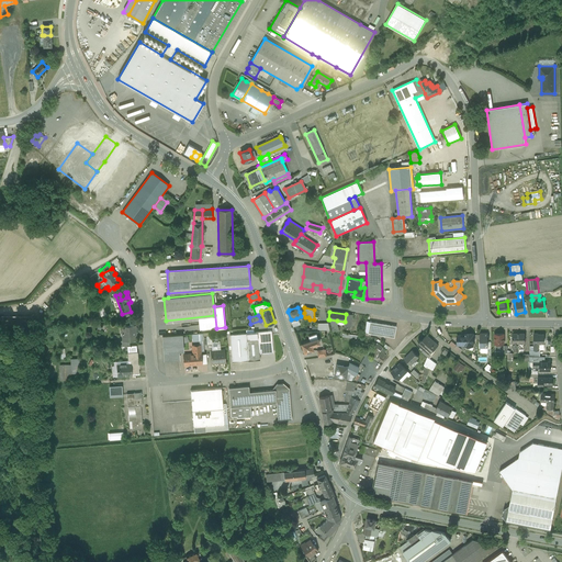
[(1,316),(1,327),(32,327),(32,316),(1,316)]
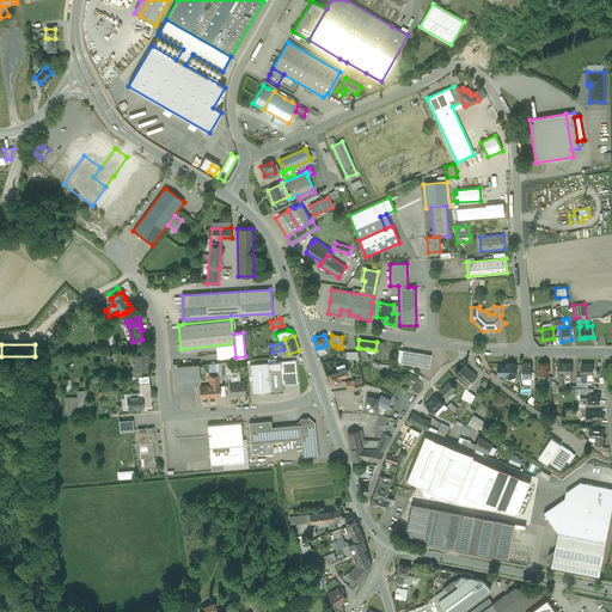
[(432,355),(403,350),(401,362),(429,367),(432,355)]
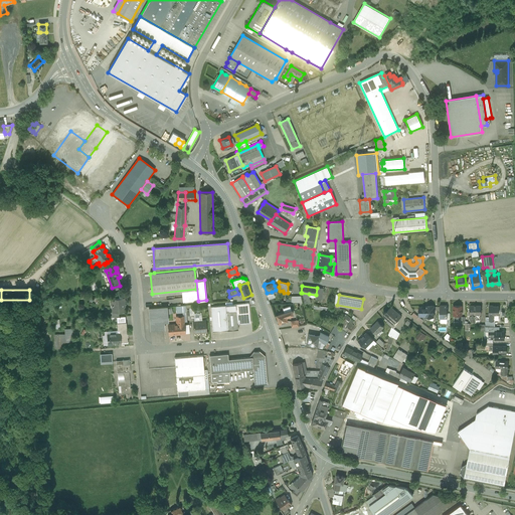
[(124,298),(115,299),(116,301),(112,301),(112,307),(114,306),(115,312),(115,313),(119,312),(125,312),(124,304),(125,304),(124,298)]
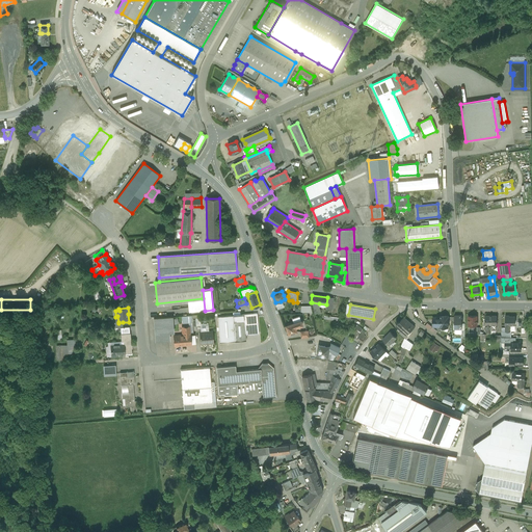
[(257,313),(243,315),(245,335),(259,334),(257,313)]
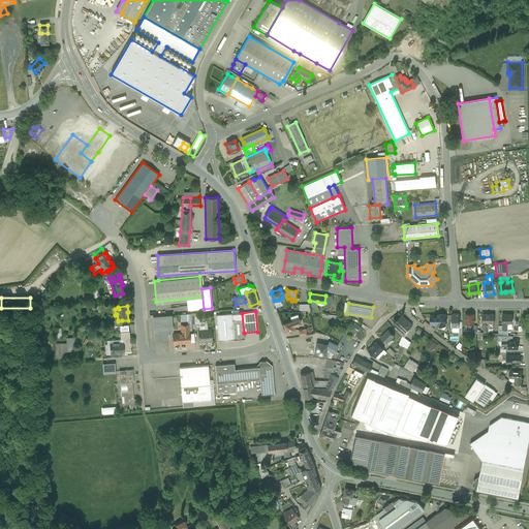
[(231,313),(216,315),(218,341),(234,339),(231,313)]
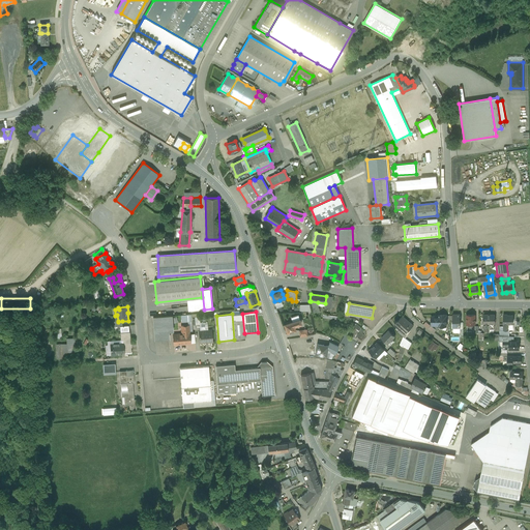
[(242,314),(232,314),(234,340),(244,339),(244,333),(242,314)]
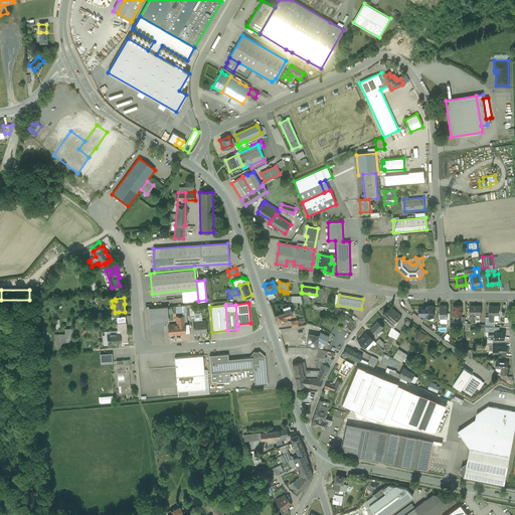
[(493,306),(493,305),(489,305),(489,314),(490,314),(490,320),(494,320),(494,314),(499,314),(499,306),(493,306)]
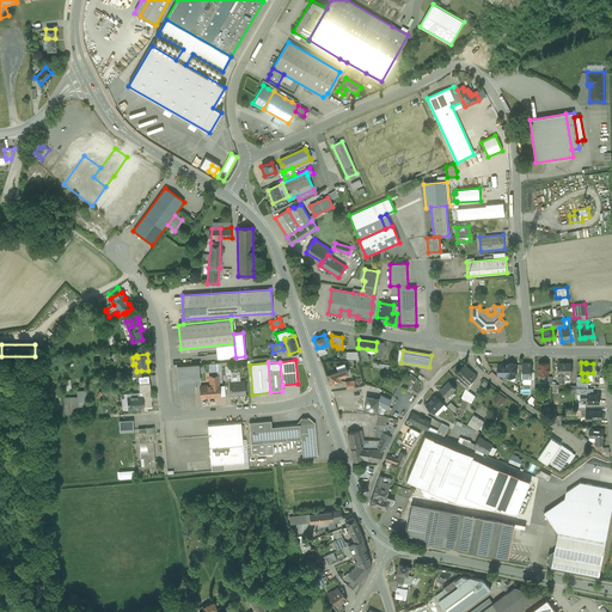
[(515,363),(506,363),(506,366),(499,366),(499,374),(503,374),(503,379),(509,379),(509,377),(515,377),(515,374),(515,366),(515,363)]
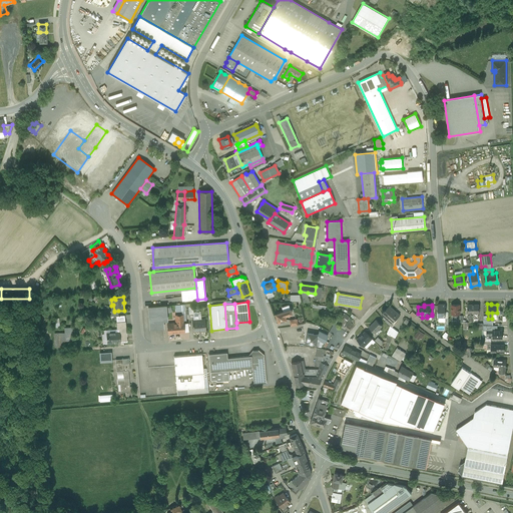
[(460,305),(452,305),(452,314),(452,320),(457,320),(457,314),(460,314),(460,305)]
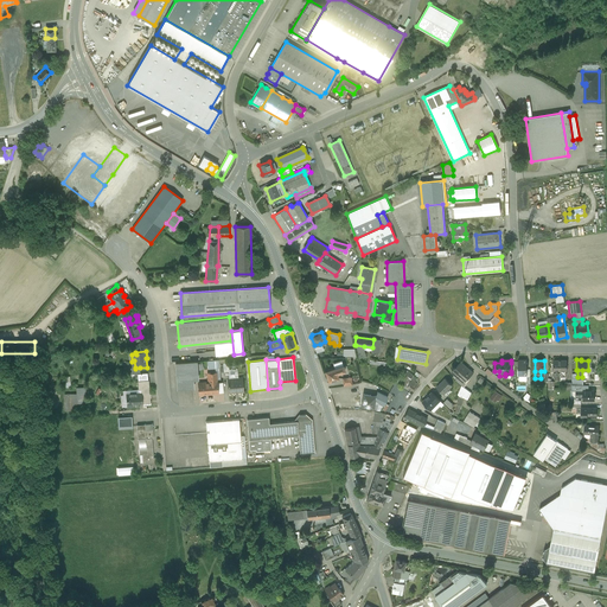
[(567,360),(554,360),(554,370),(555,370),(555,378),(560,378),(560,376),(566,376),(566,370),(567,370),(567,360)]
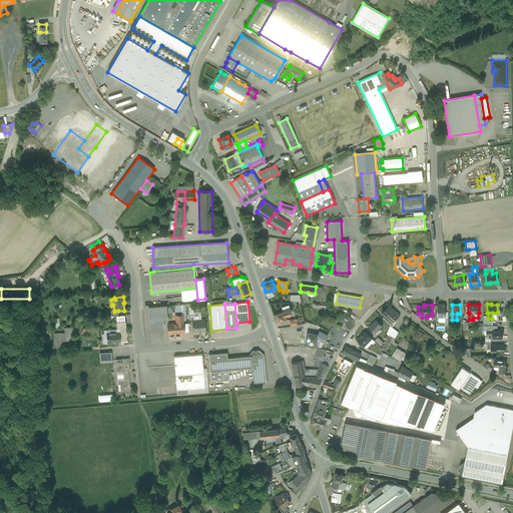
[(150,326),(163,325),(163,320),(167,320),(166,313),(166,308),(166,306),(148,307),(150,326)]
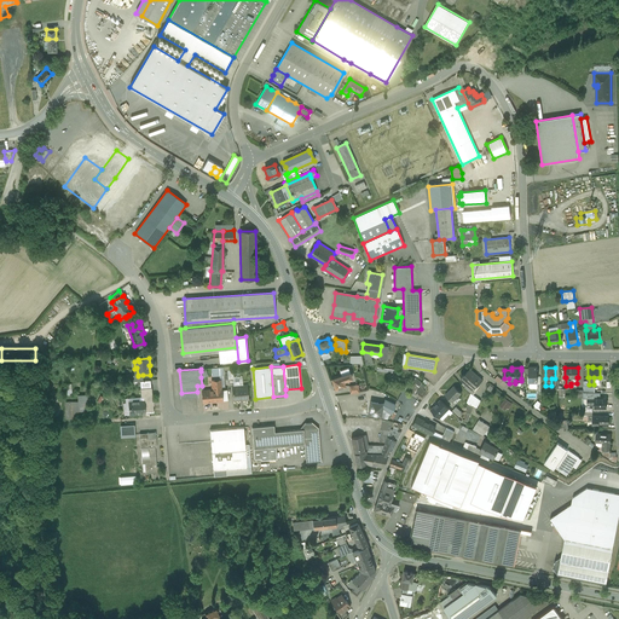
[(481,380),(470,370),(461,380),(470,388),(473,391),(481,380)]
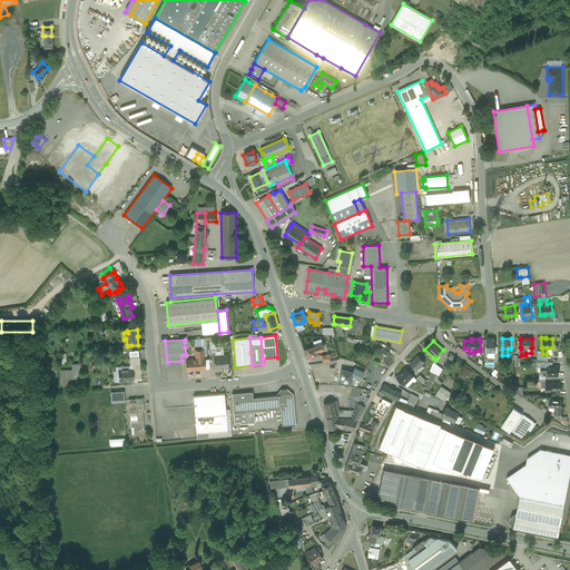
[(314,346),(306,350),(307,354),(306,355),(307,357),(308,357),(317,355),(316,351),(324,349),(322,344),(314,346)]
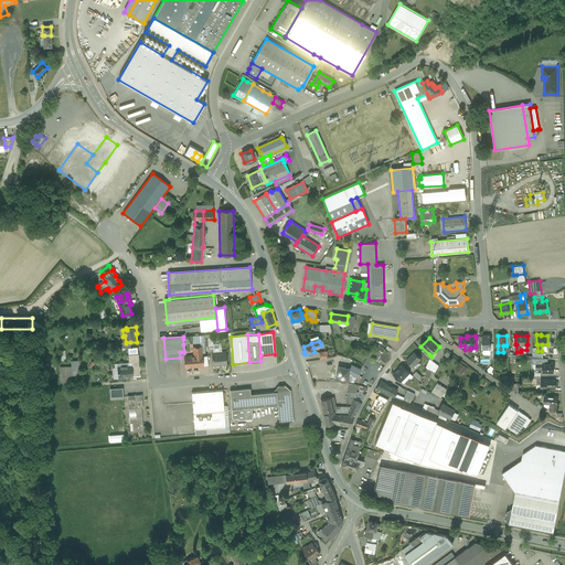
[(201,347),(195,348),(195,358),(185,358),(185,368),(203,366),(202,356),(201,347)]
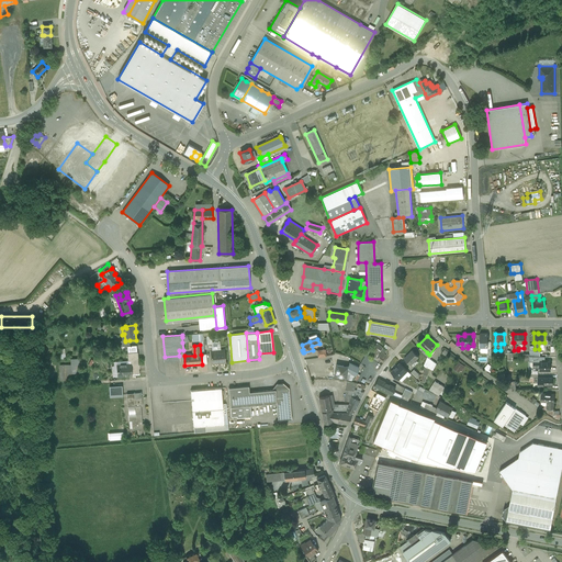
[(373,347),(368,355),(371,358),(372,356),(377,349),(373,347)]
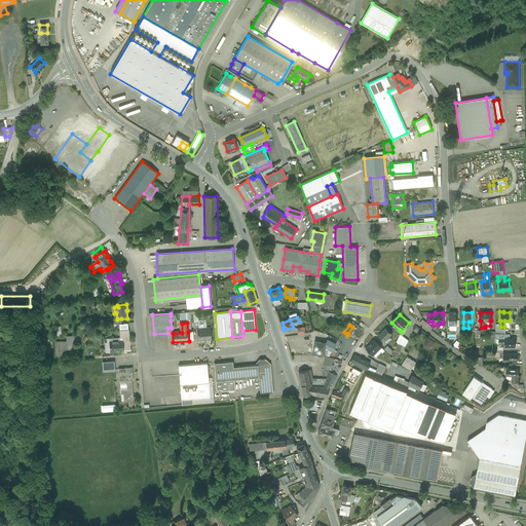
[(363,333),(352,327),(348,333),(359,339),(363,333)]
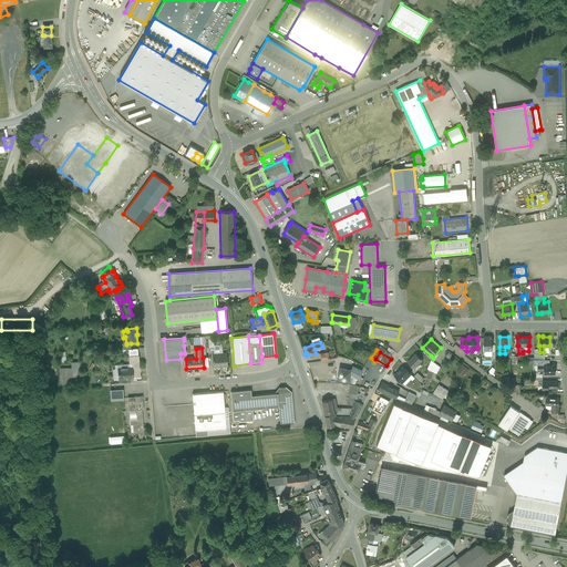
[(226,353),(213,354),(214,367),(227,366),(226,353)]
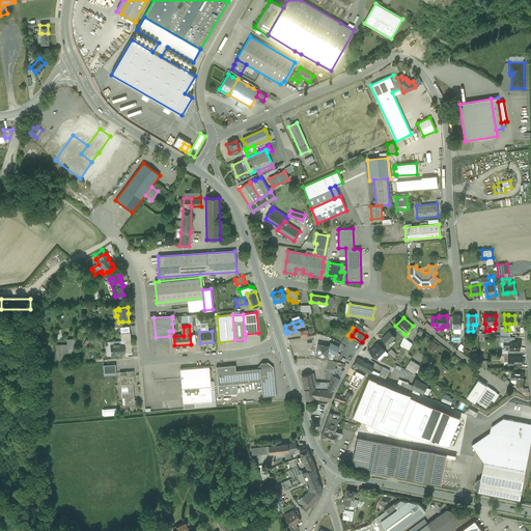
[(390,331),(382,339),(390,347),(394,342),(392,340),(395,337),(390,331)]
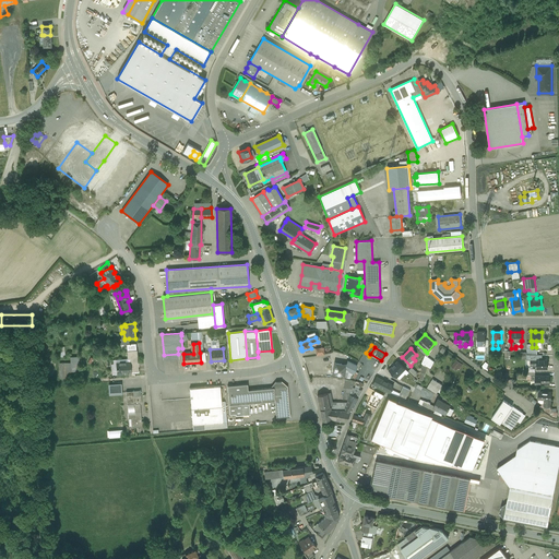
[(127,352),(128,359),(130,359),(130,361),(131,373),(139,372),(137,351),(127,352)]
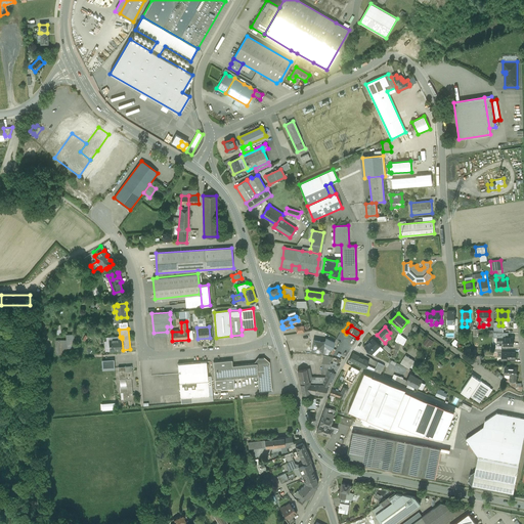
[(397,336),(396,341),(401,343),(403,344),(406,339),(400,335),(399,333),(397,336)]
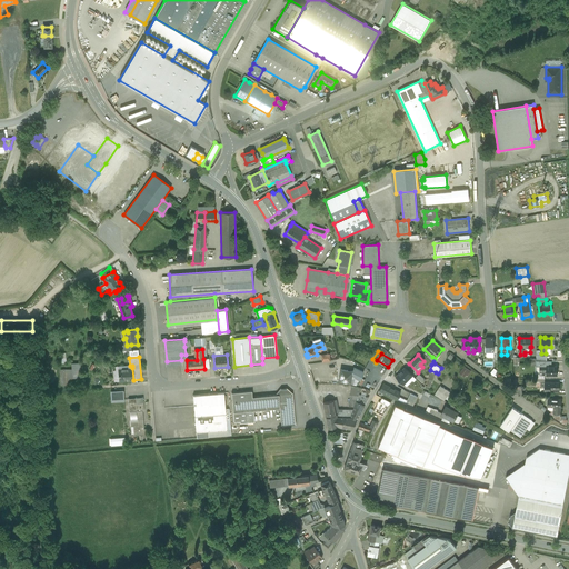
[(542,366),(536,366),(536,371),(540,371),(540,367),(547,367),(547,366),(551,366),(551,362),(542,362),(542,366)]
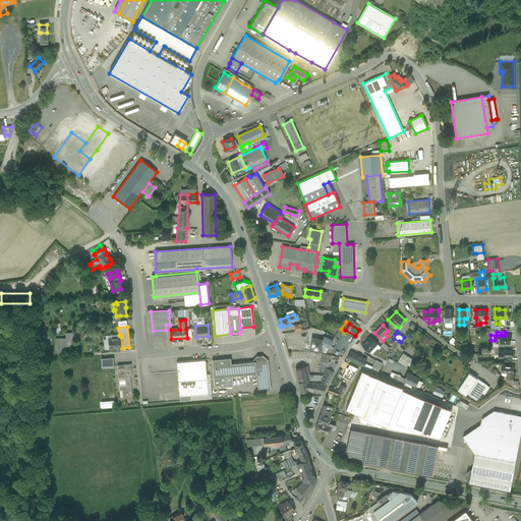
[(425,346),(430,339),(425,335),(419,342),(425,346)]
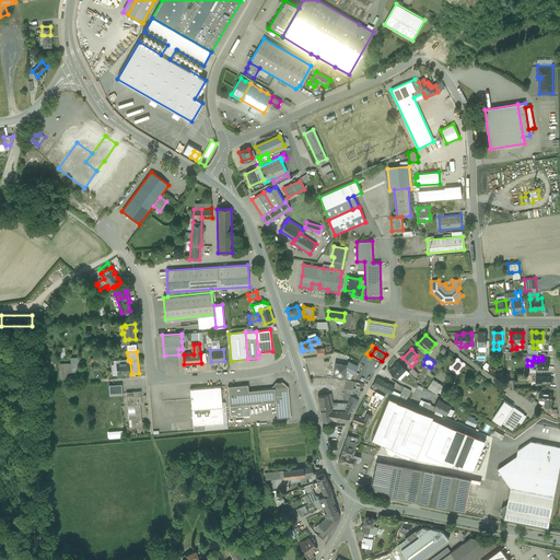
[(538,360),(538,361),(532,361),(532,365),(532,369),(536,369),(548,369),(548,360),(543,360),(538,360)]
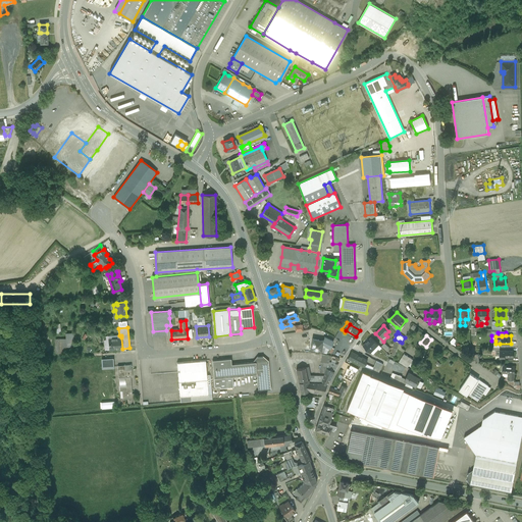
[(121,337),(108,338),(109,350),(122,349),(121,337)]
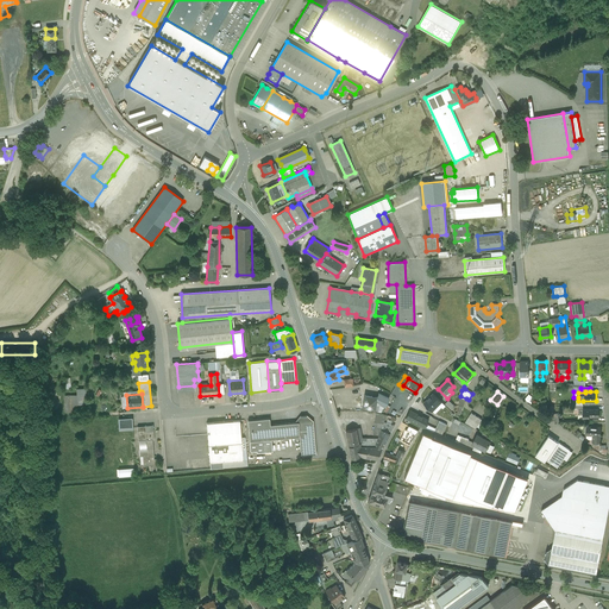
[(376,397),(365,395),(363,407),(383,412),(389,399),(378,394),(376,397)]
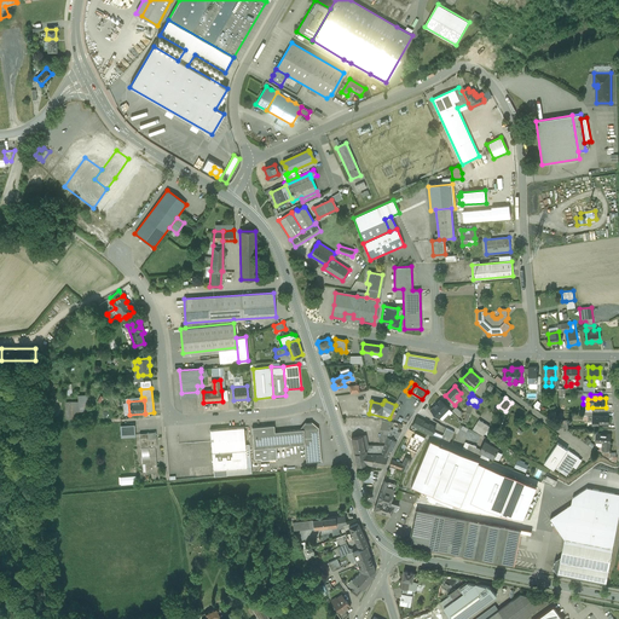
[(440,400),(431,410),(439,417),(447,409),(440,400)]
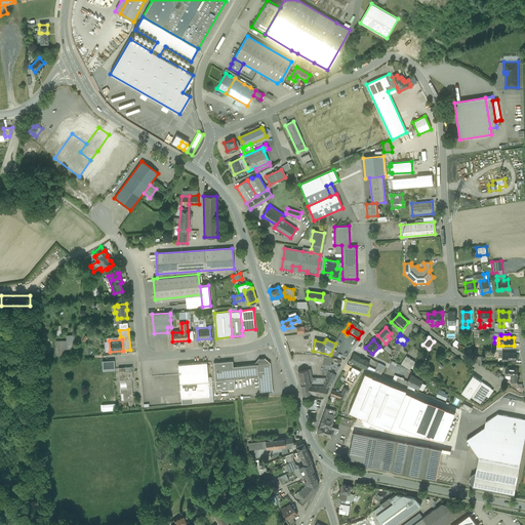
[(65,340),(56,341),(56,356),(66,356),(65,340)]
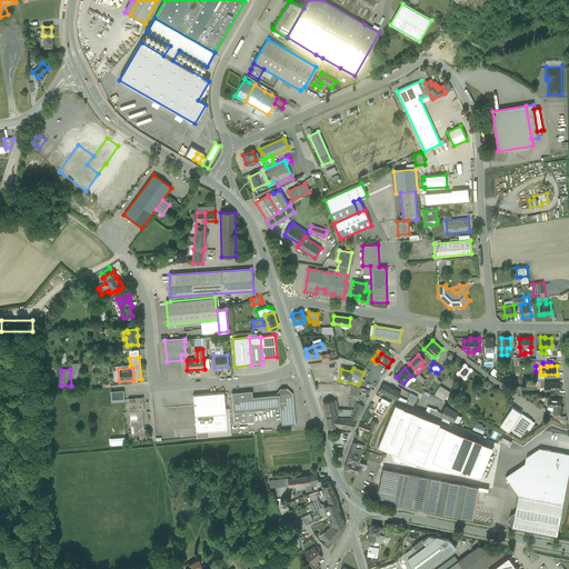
[(425,380),(419,373),(416,377),(422,383),(425,380)]
